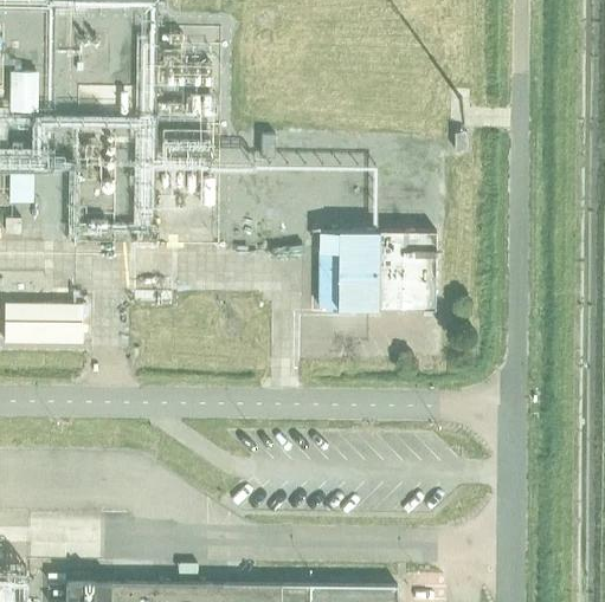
[(49,64),(20,63),(18,109),(46,110),(49,64)]
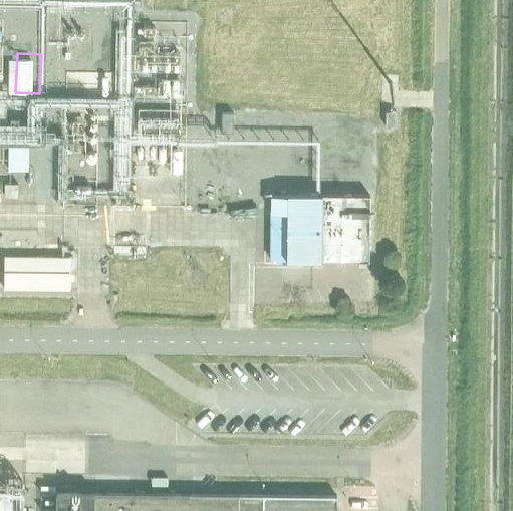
[(0,163),(9,163),(9,135),(66,135),(66,119),(41,119),(41,116),(2,116),(0,116),(0,163)]
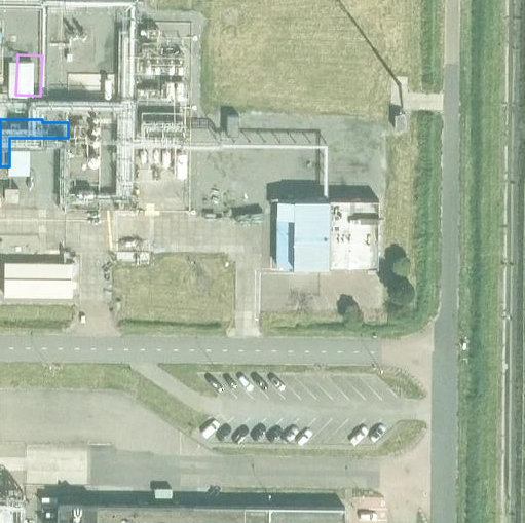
[(16,144),(16,170),(38,170),(38,144),(16,144)]
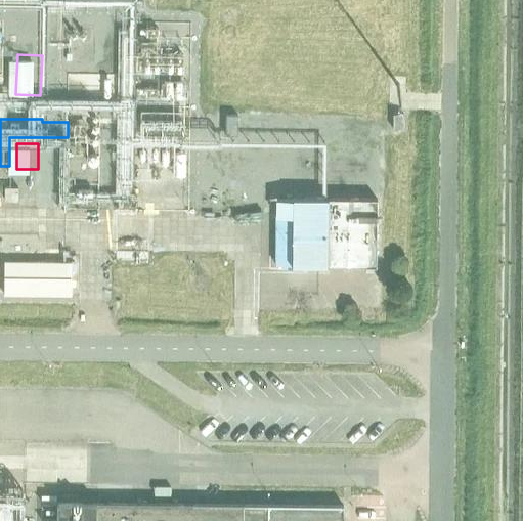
[(377,202),(293,201),(292,217),(275,217),(274,267),(293,267),(293,268),(376,269),(377,202)]
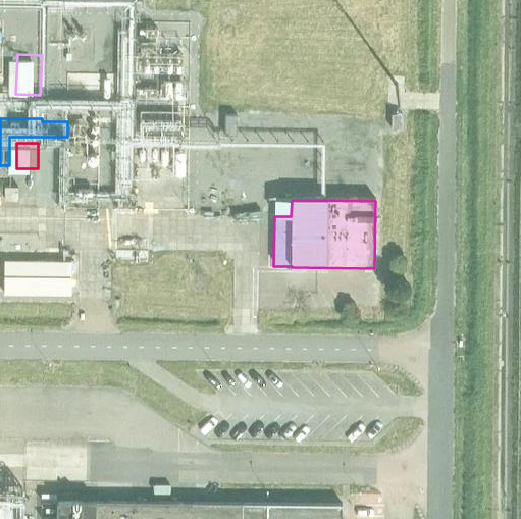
[(70,298),(71,264),(4,263),(4,297),(70,298)]
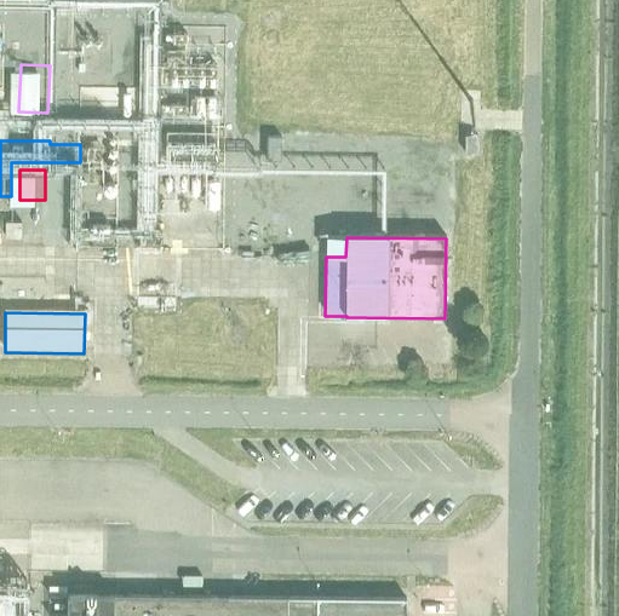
[(406,615),(406,600),(67,597),(67,615),(406,615)]
